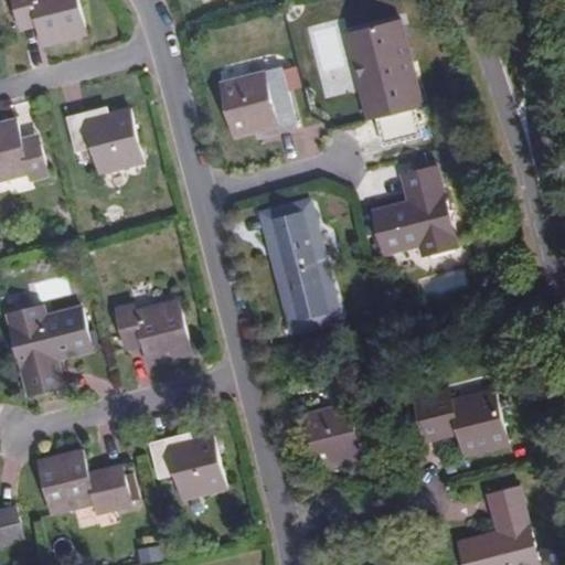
[(16,0),(20,18),(38,14),(43,43),(89,34),(81,0),(16,0)]
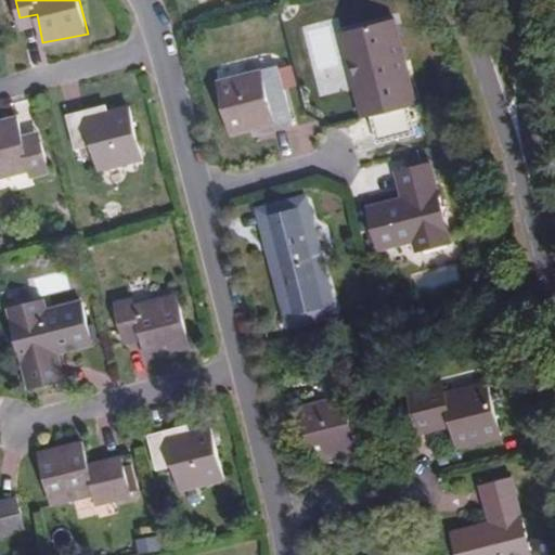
[(352,55),(366,113),(369,112),(374,140),(412,131),(405,102),(414,100),(392,16),(338,28),(345,57),(352,55)]
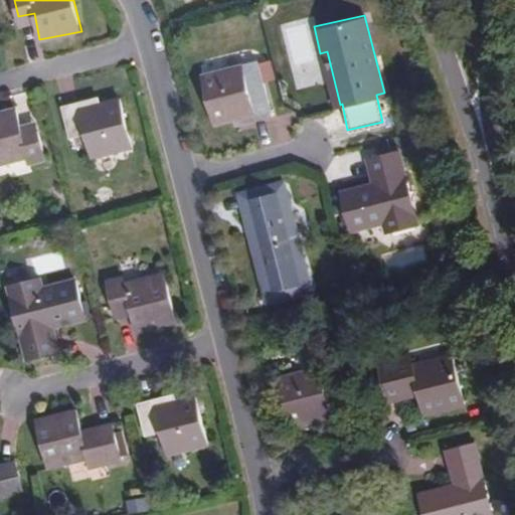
[(333,106),(340,105),(327,51),(320,53),(333,106)]
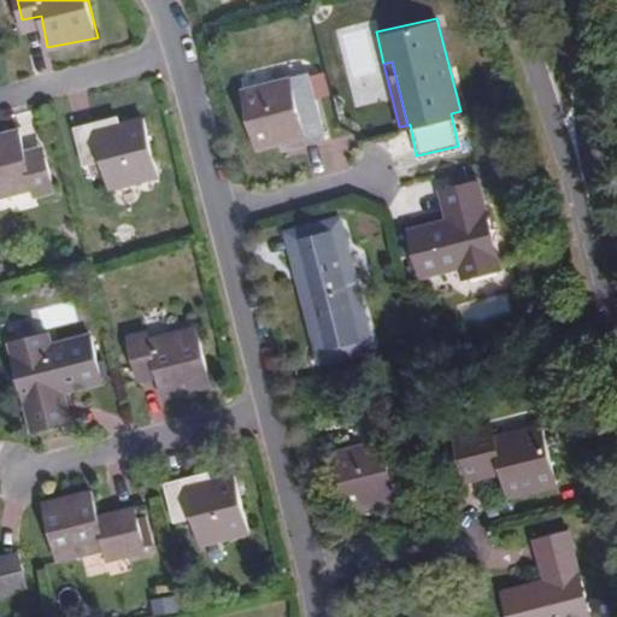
[(286,76),(239,86),(252,145),(276,140),(277,147),(319,137),(311,97),(291,100),(286,76)]
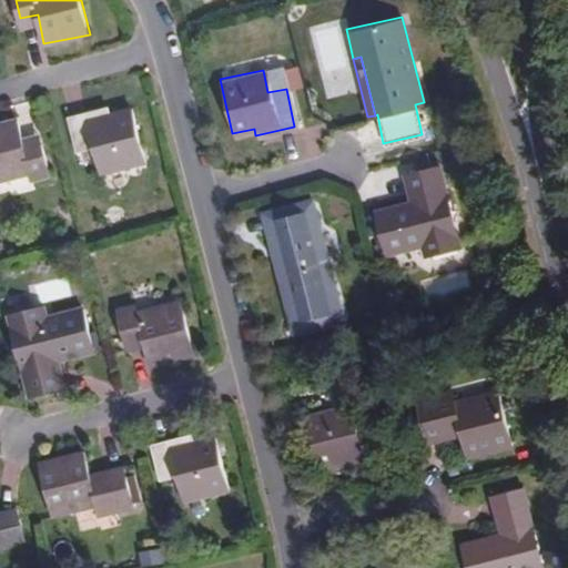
[(104,107),(66,117),(74,152),(92,149),(98,172),(142,162),(129,107),(105,112),(104,107)]
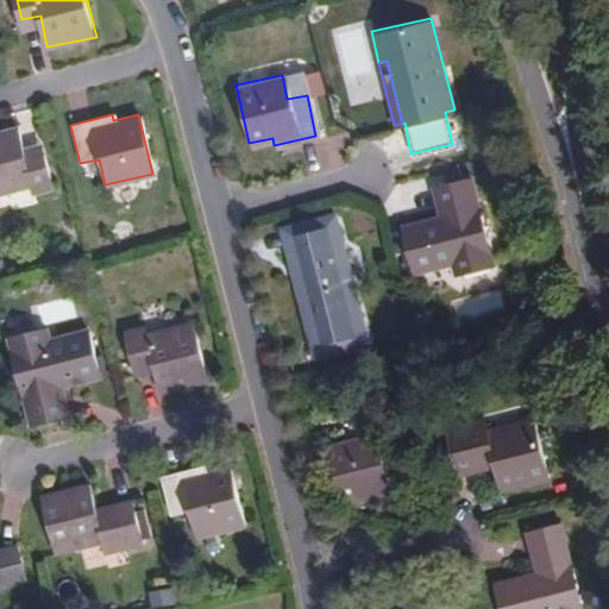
[(19,125),(0,129),(0,192),(32,184),(33,189),(51,187),(44,152),(26,156),(19,125)]
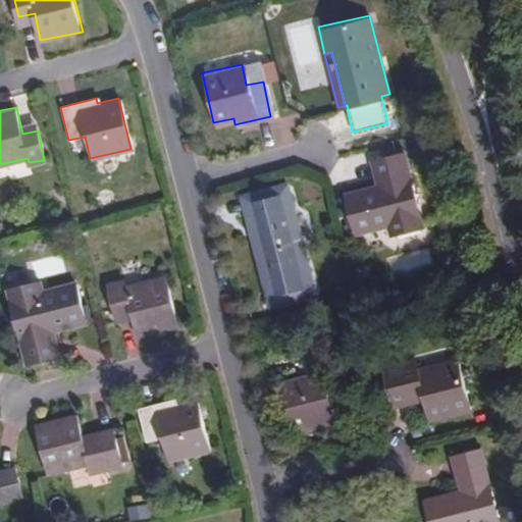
[(379,185),(345,194),(354,235),(389,225),(393,235),(422,227),(404,152),(374,160),(379,185)]
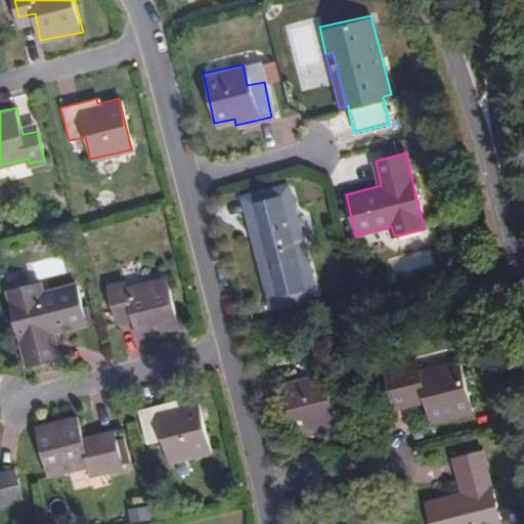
[(286,188),(247,198),(271,299),(309,289),(286,188)]
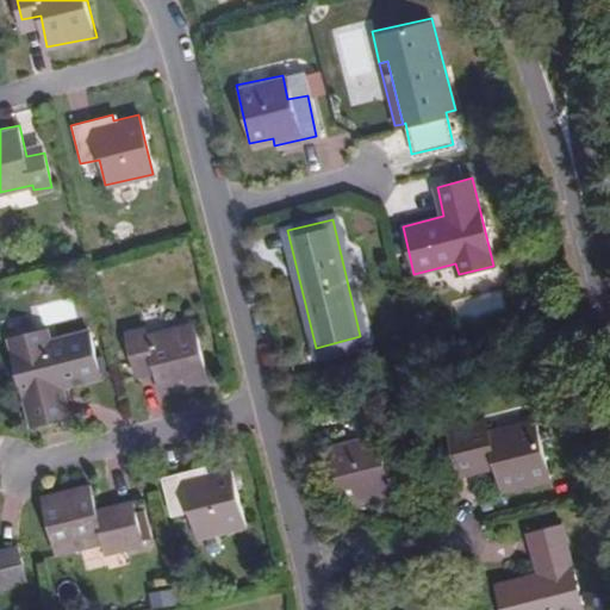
[(144,327),(126,330),(135,367),(153,362),(160,391),(209,380),(194,323),(147,334),(144,327)]
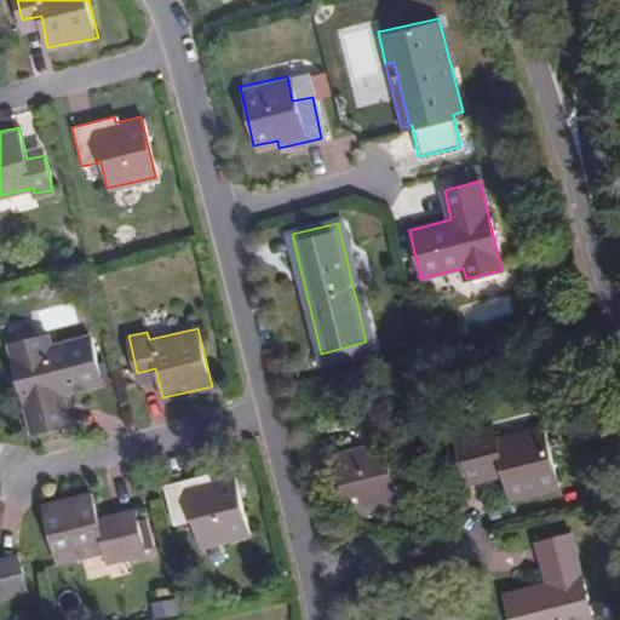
[(52,331),(15,340),(36,430),(74,422),(67,390),(110,380),(98,331),(55,342),(52,331)]
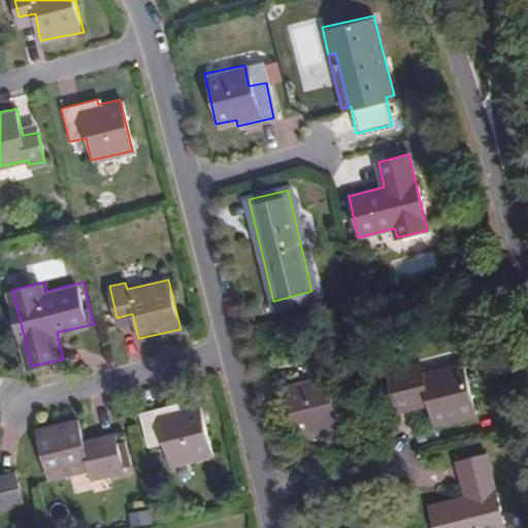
[(417,364),(387,371),(395,409),(426,402),(431,424),(473,414),(461,363),(419,373),(417,364)]
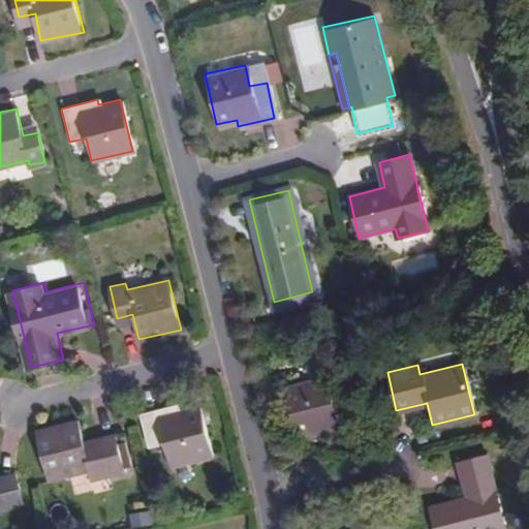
[(325,377),(283,386),(296,438),(318,433),(319,437),(354,429),(346,394),(331,398),(325,377)]
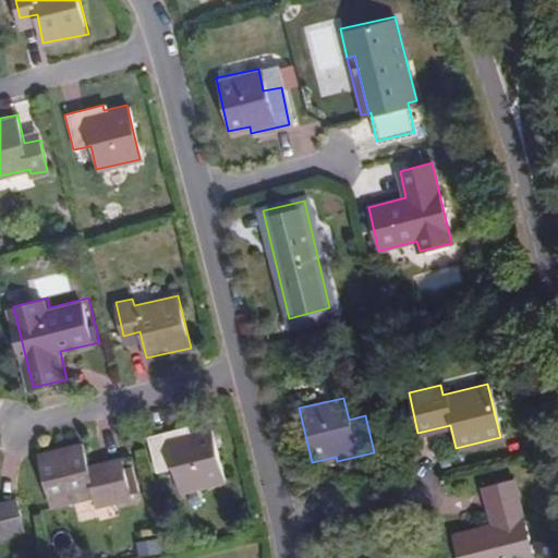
[(187,427),(148,437),(157,473),(174,469),(180,493),(225,483),(211,429),(190,434),(187,427)]
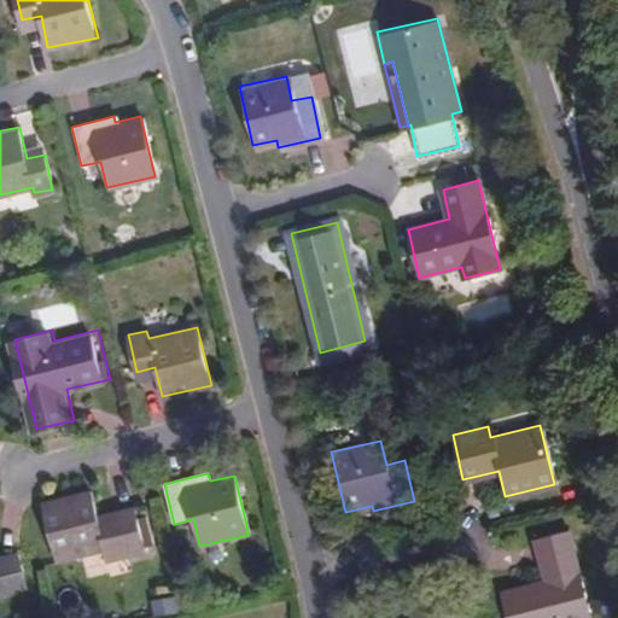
[(93,493),(45,505),(58,563),(108,552),(110,561),(147,553),(136,508),(99,517),(93,493)]
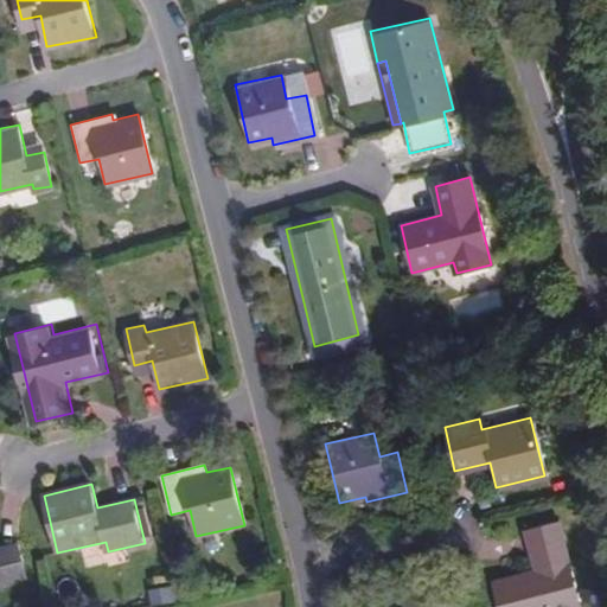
[(580,606),(558,522),(525,529),(536,569),(493,579),(499,606),(580,606)]
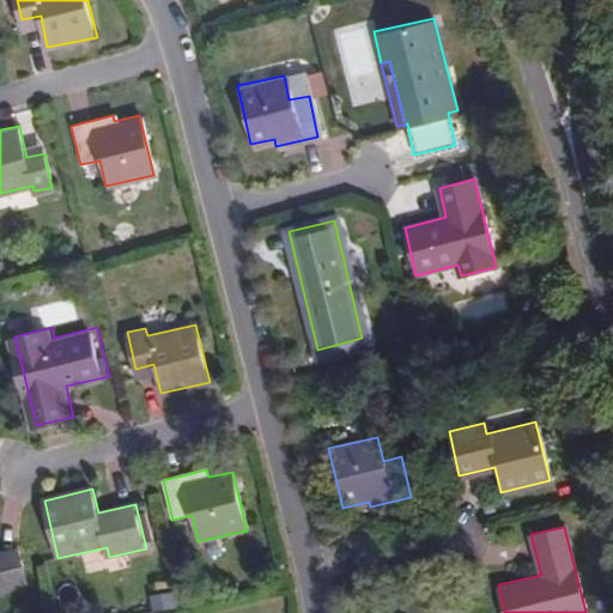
[(0,592),(28,586),(18,547),(0,551),(0,592)]
